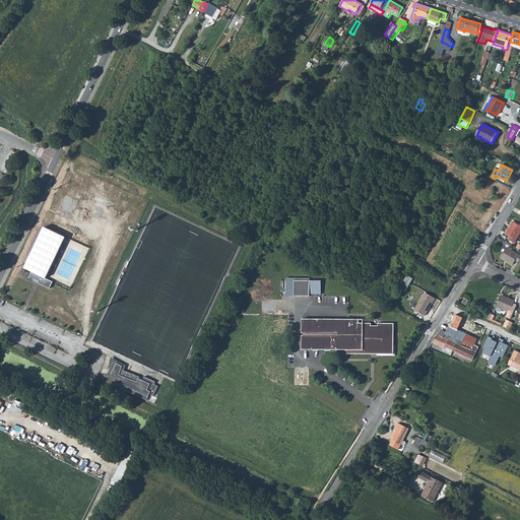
[(519,234),(519,228),(514,223),(506,237),(515,242),(519,234)]
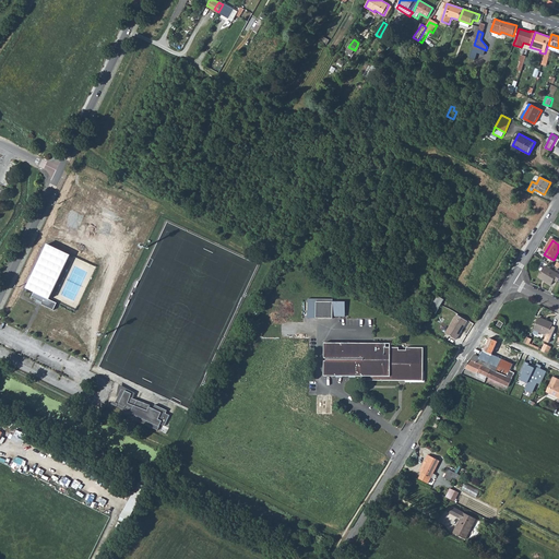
[(71,256),(48,245),(26,288),(34,293),(32,297),(37,300),(43,302),(42,305),(54,310),(56,306),(57,302),(49,299),(71,256)]
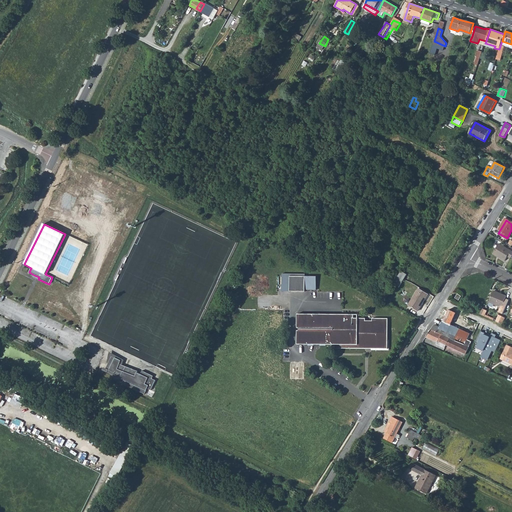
[(511,254),(511,251),(498,244),(493,253),(506,260),(508,257),(510,259),(511,254)]
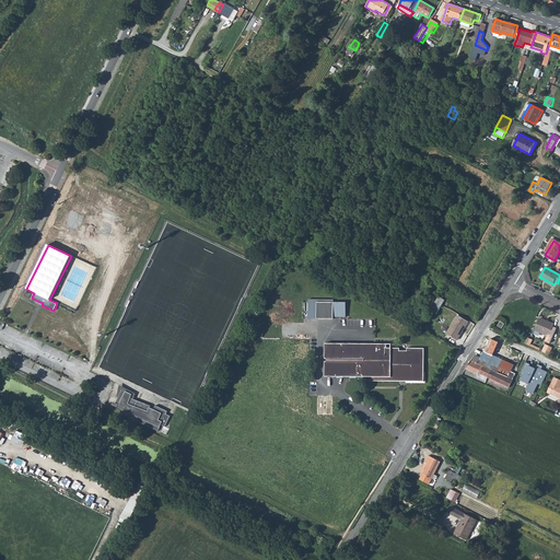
[(439,296),(430,311),(432,311),(440,298),(439,296)]
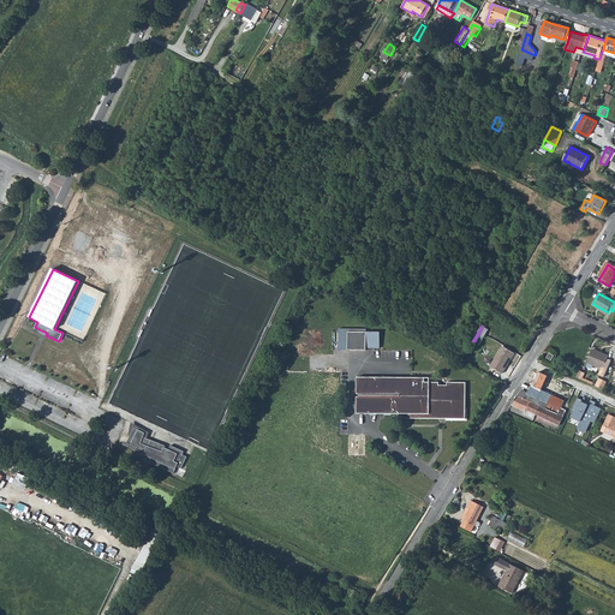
[(483,327),(475,341),(479,345),(489,329),(483,327)]
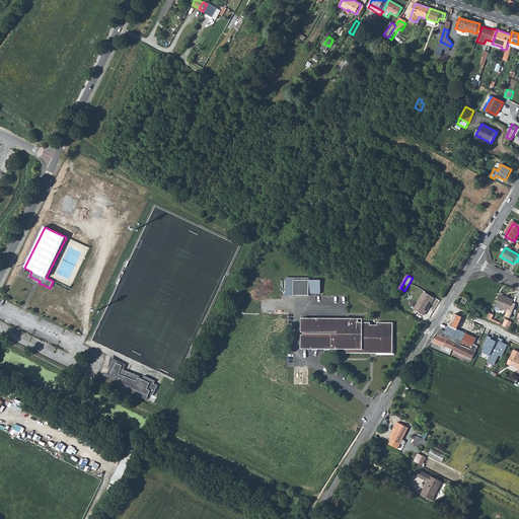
[(310,278),(287,277),(287,280),(287,294),(310,294),(310,293),(321,293),(321,280),(310,280),(310,278)]
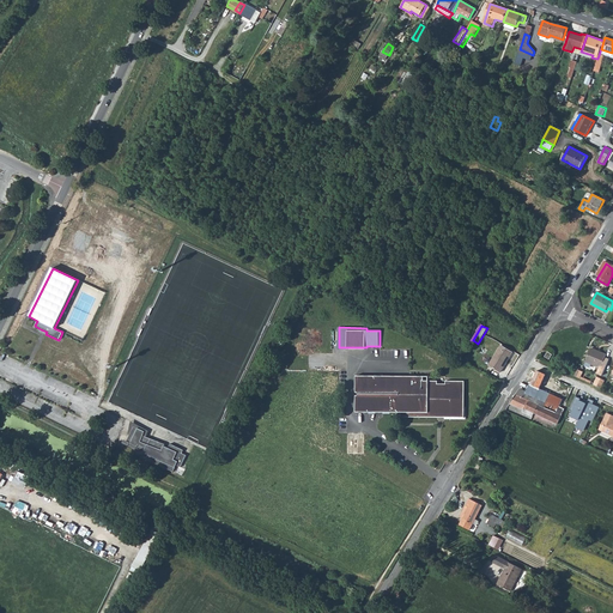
[(501,346),(489,365),(501,372),(513,353),(501,346)]
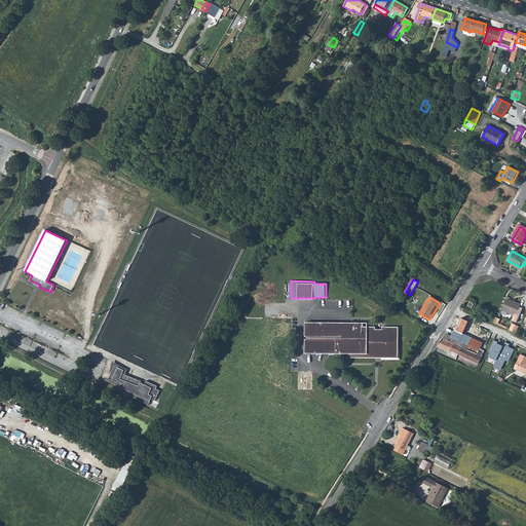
[(506,300),(502,311),(512,314),(509,320),(514,322),(516,316),(521,306),(506,300)]
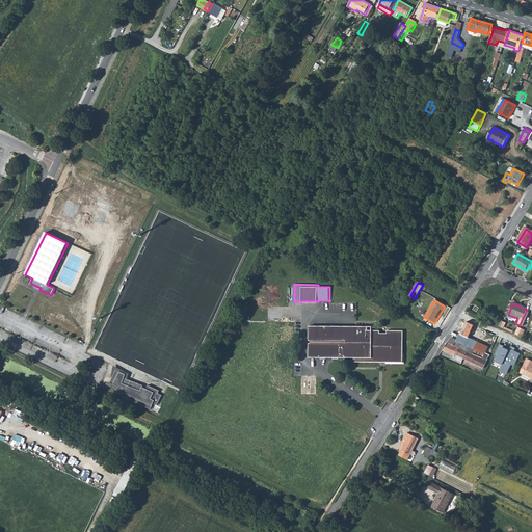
[(333,356),(349,357),(357,357),(357,362),(380,362),(380,358),(384,358),(402,358),(402,355),(404,355),(404,330),(396,330),(388,330),(388,333),(380,333),(380,329),(369,329),(369,326),(357,325),(356,329),(349,329),(350,326),(310,325),(310,340),(312,340),(312,342),(310,342),(310,356),(333,356)]
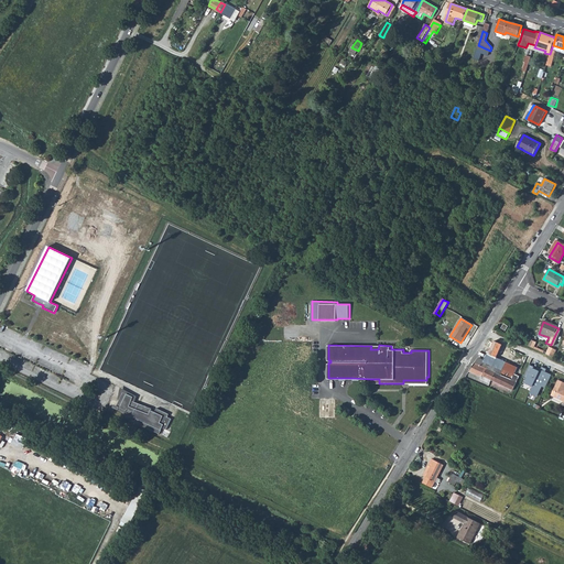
[(548,348),(544,355),(551,358),(554,350),(548,348)]
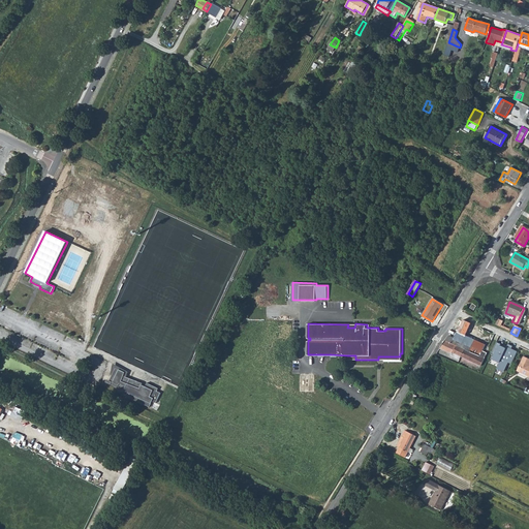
[(454,355),(461,359),(469,340),(458,336),(455,341),(449,339),(441,352),(453,356),(454,355)]
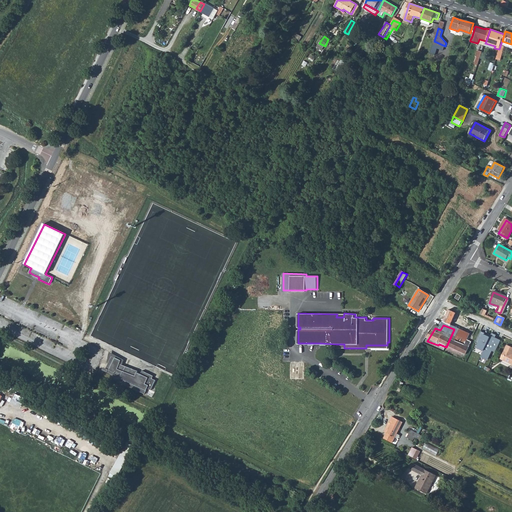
[(471,336),(454,329),(446,347),(466,356),(469,348),(466,346),(471,336)]
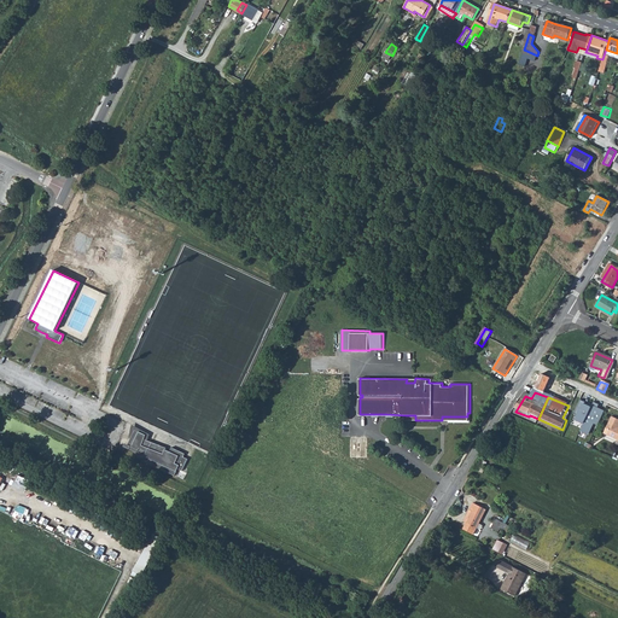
[(587,402),(579,400),(575,413),(577,414),(575,419),(583,424),(590,407),(586,403),(587,402)]
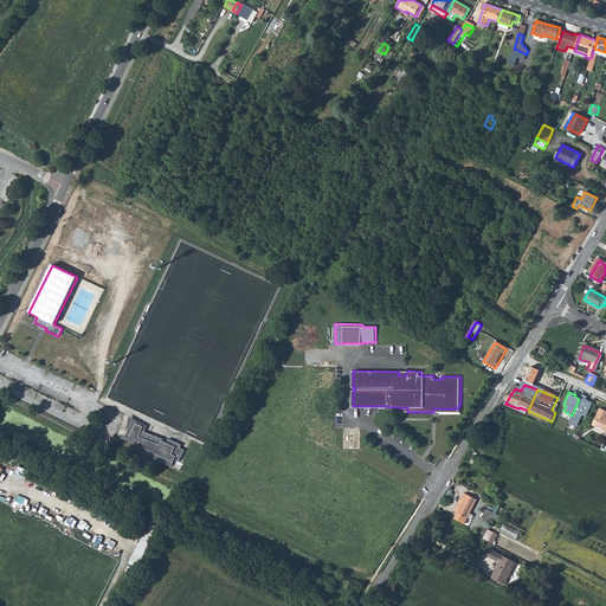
[(580,397),(579,399),(572,416),(568,423),(577,426),(581,416),(586,417),(592,401),(580,397)]
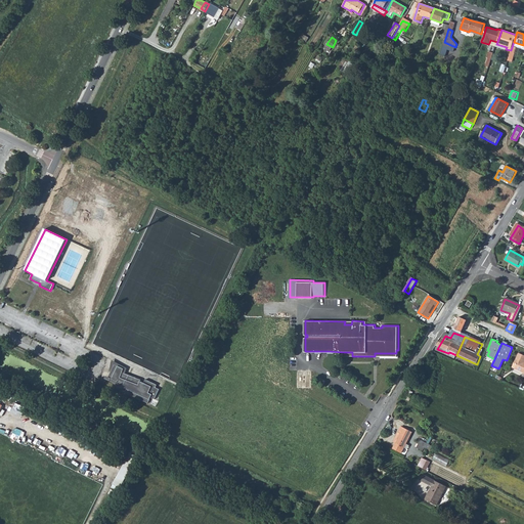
[(523,356),(518,354),(511,368),(523,374),(523,364),(523,363),(523,360),(523,356)]
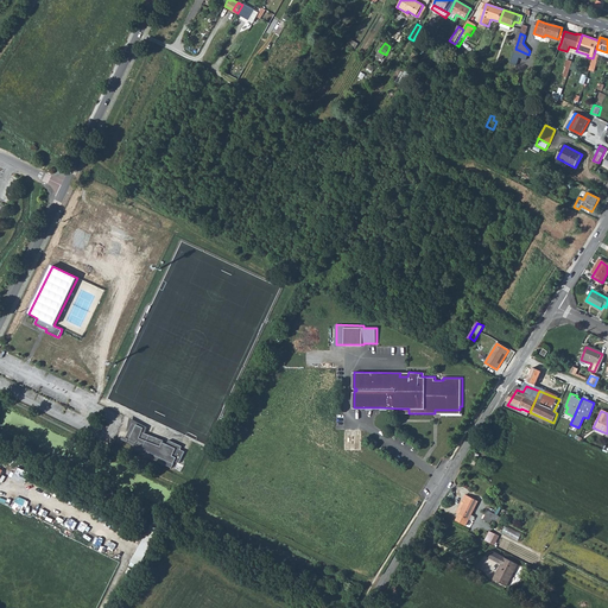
[(141,432),(145,434),(147,428),(130,418),(127,431),(128,431),(133,423),(144,428),(141,432)]
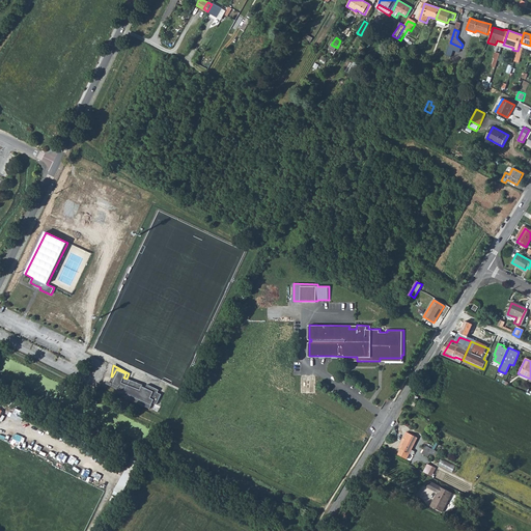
[(158,393),(159,390),(147,385),(145,388),(142,387),(143,385),(127,379),(123,378),(126,373),(116,369),(112,376),(110,382),(110,383),(119,387),(117,389),(117,391),(123,394),(122,396),(150,409),(152,403),(157,404),(161,394),(158,393)]
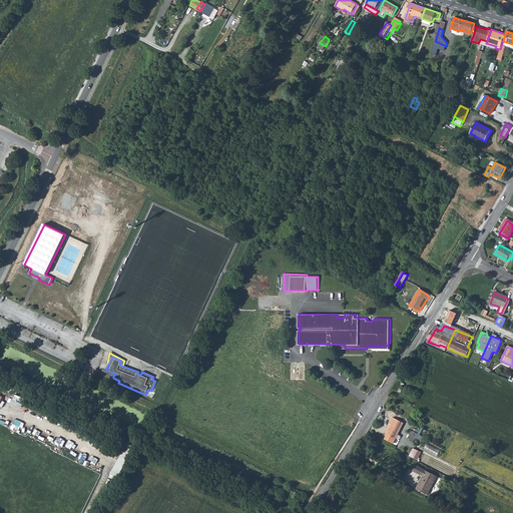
[(106,370),(106,369),(104,368),(102,371),(113,376),(115,374),(106,370)]
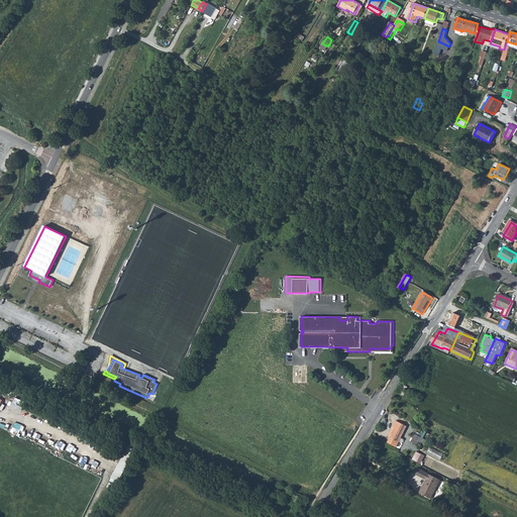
[(25,403),(15,398),(12,403),(23,408),(25,403)]
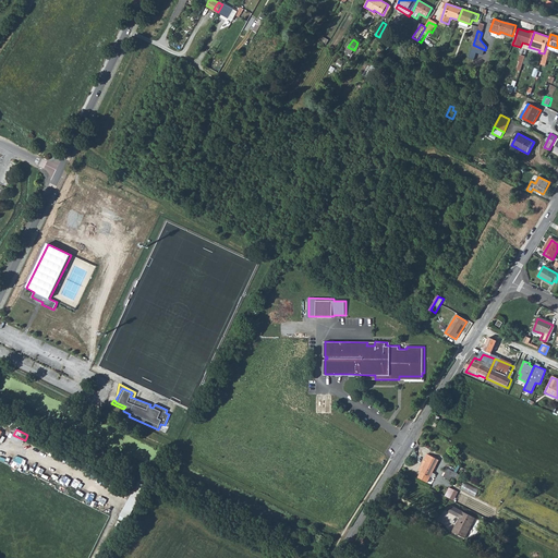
[(25,440),(13,435),(12,436),(11,439),(23,445),(25,440)]
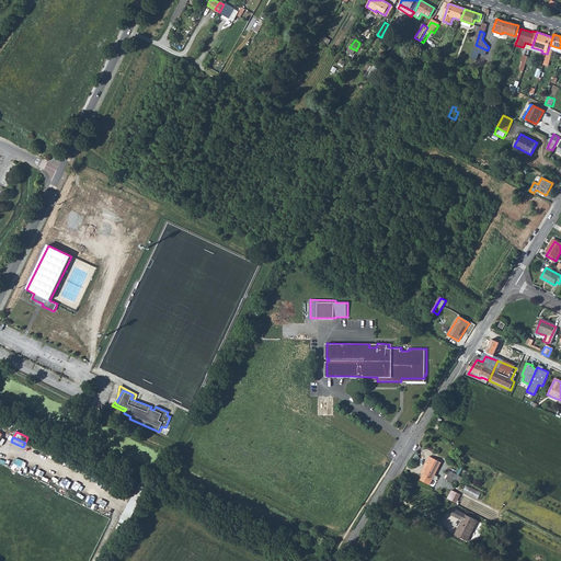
[(421,481),(432,487),(443,465),(431,458),(426,465),(428,466),(421,481)]
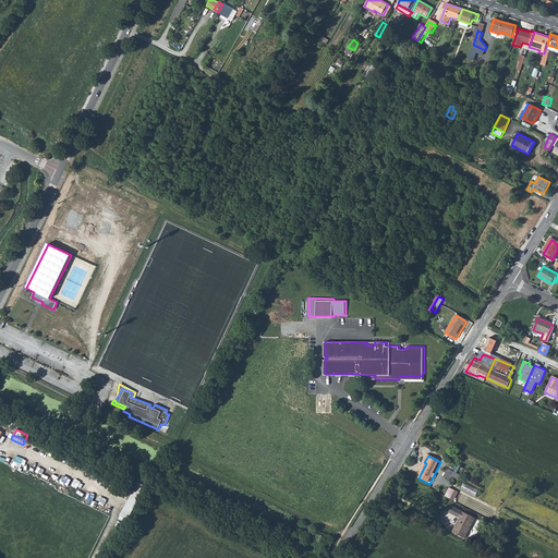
[(451,483),(453,481),(457,482),(458,481),(455,478),(457,474),(448,470),(446,473),(448,474),(445,478),(451,483)]
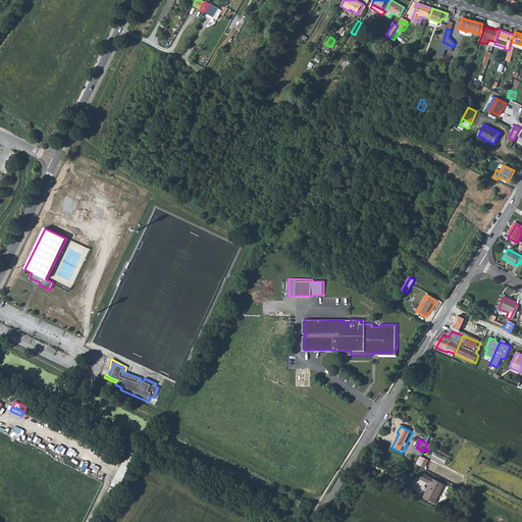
[(446,463),(449,458),(435,450),(431,456),(446,463)]
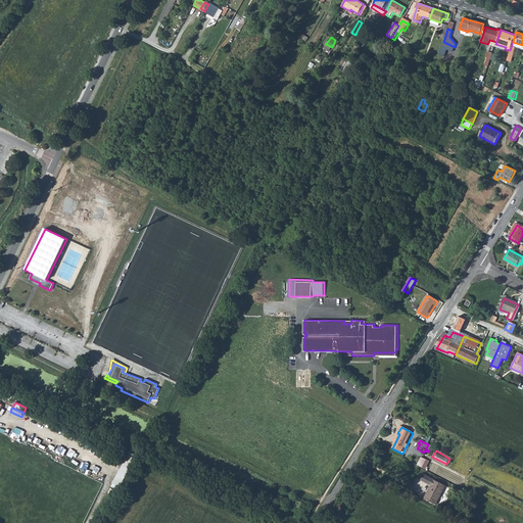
[(429,461),(421,457),(417,465),(425,469),(429,461)]
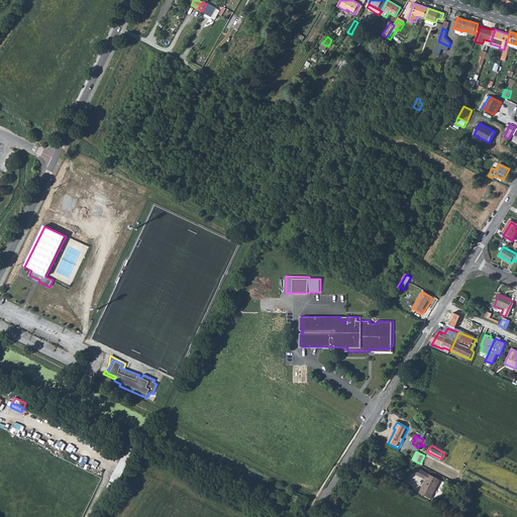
[(428,482),(427,483),(420,496),(432,502),(438,488),(441,483),(430,477),(430,476),(421,471),(418,476),(428,482)]
